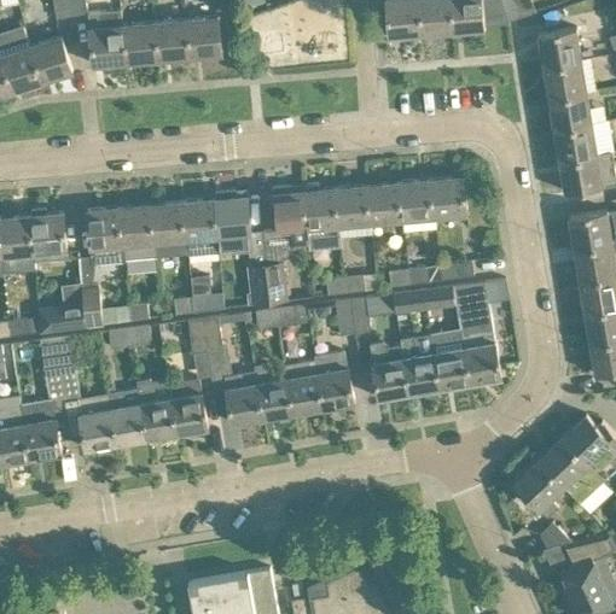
[(51,0),(54,21),(71,18),(67,0),(51,0)]
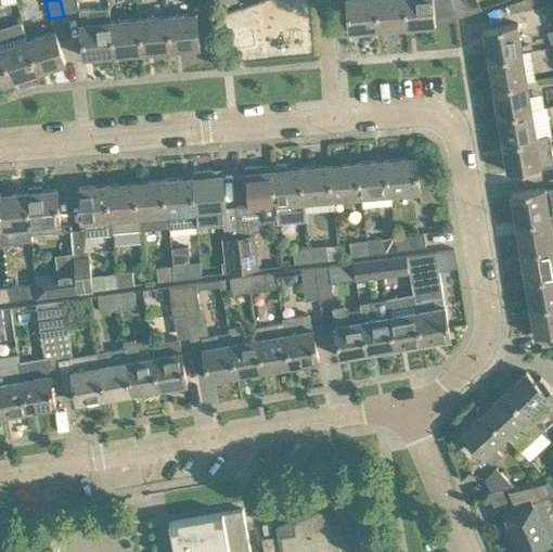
[(77,13),(74,0),(60,0),(64,16),(77,13)]
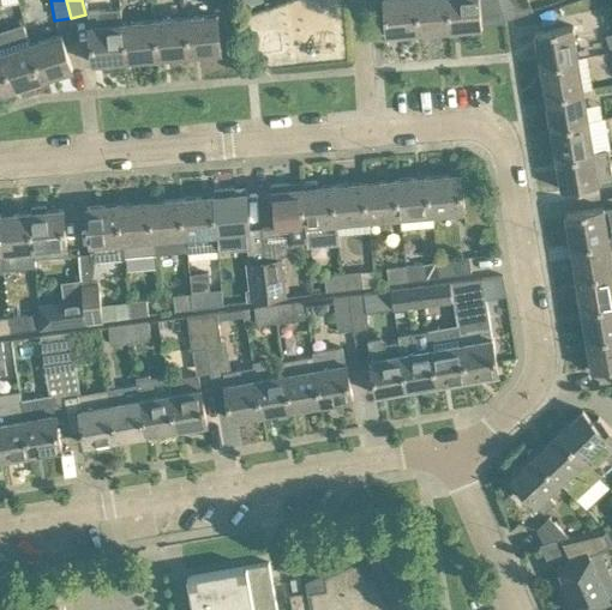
[(413,0),(383,0),(381,0),(384,38),(417,36),(413,0)]
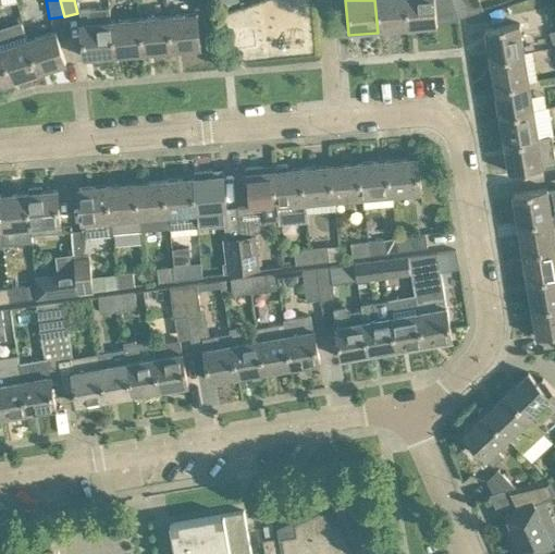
[(406,31),(404,0),(374,0),(378,33),(406,31)]
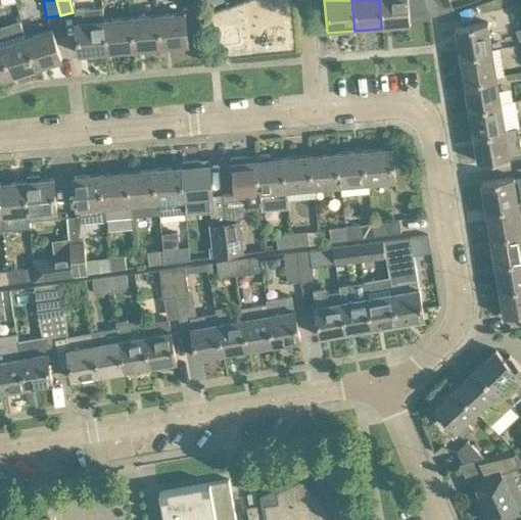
[(379,0),(381,29),(409,26),(409,21),(428,20),(428,21),(429,21),(429,17),(425,6),(422,0),(379,0)]
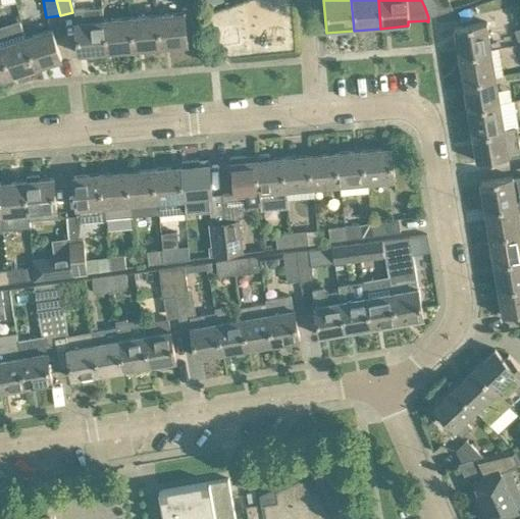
[(284,4),(216,7),(217,55),(287,53),(284,4)]
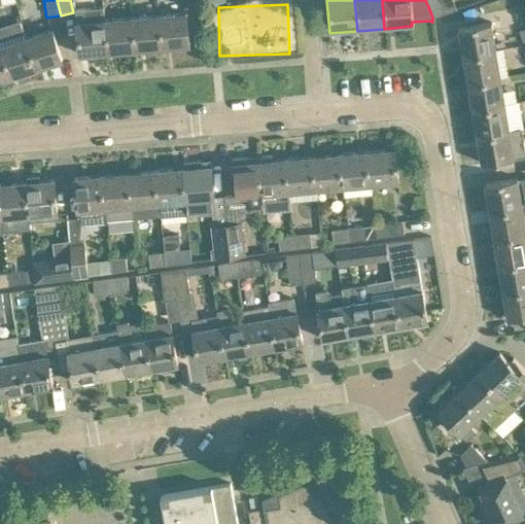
[(78,57),(106,55),(103,23),(102,9),(74,12),(78,57)]
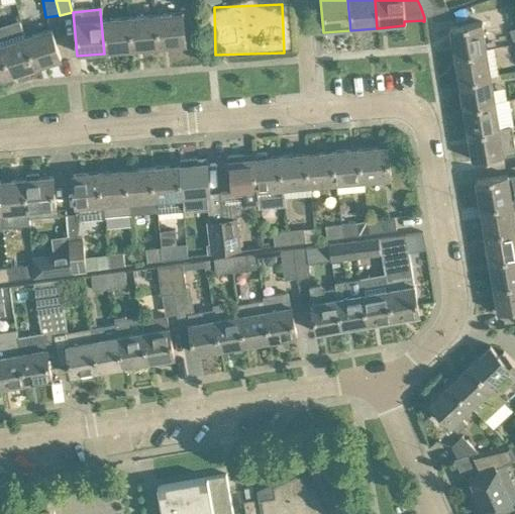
[(182,15),(162,17),(155,17),(157,48),(184,46),(182,15)]
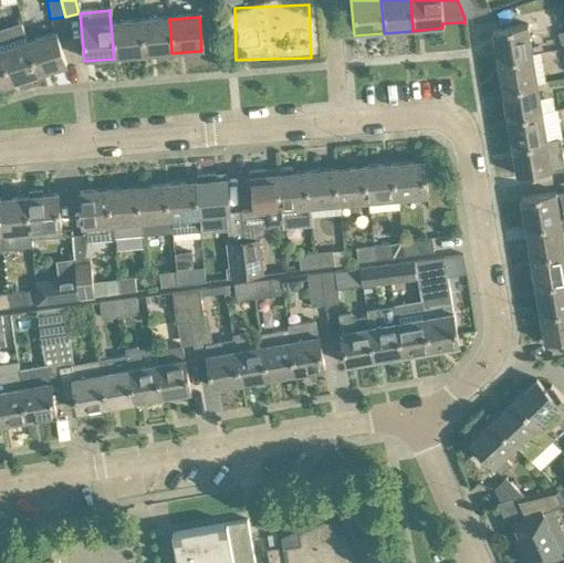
[(143,55),(171,53),(169,19),(139,21),(143,55)]
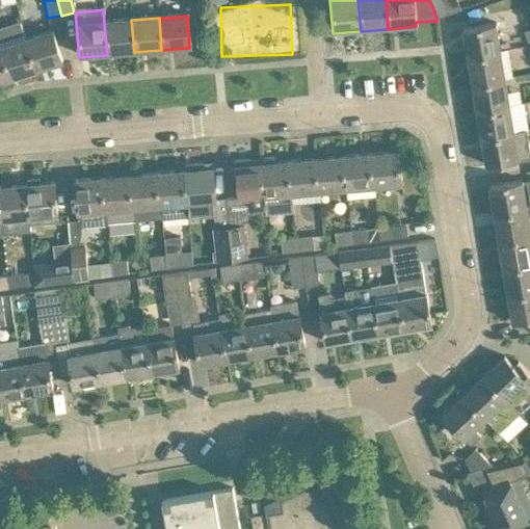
[(107,55),(134,52),(131,20),(104,23),(107,55)]
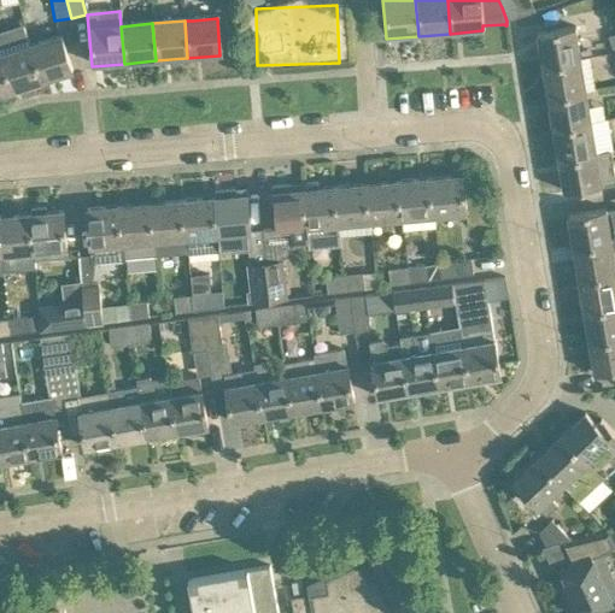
[(22,27),(0,33),(0,62),(10,93),(25,88),(28,93),(40,89),(37,83),(40,83),(29,47),(22,27)]
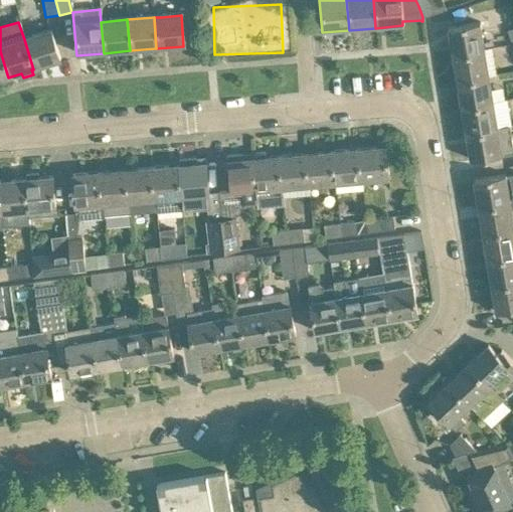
[(447,29),(452,56),(484,51),(479,24),(447,29)]
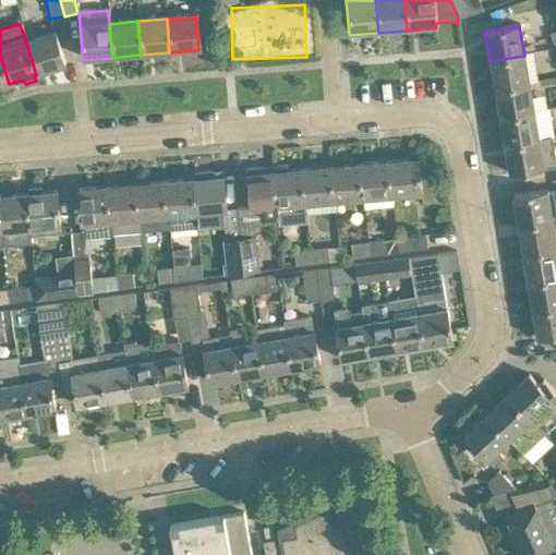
[(53,34),(26,43),(36,75),(64,67),(53,34)]
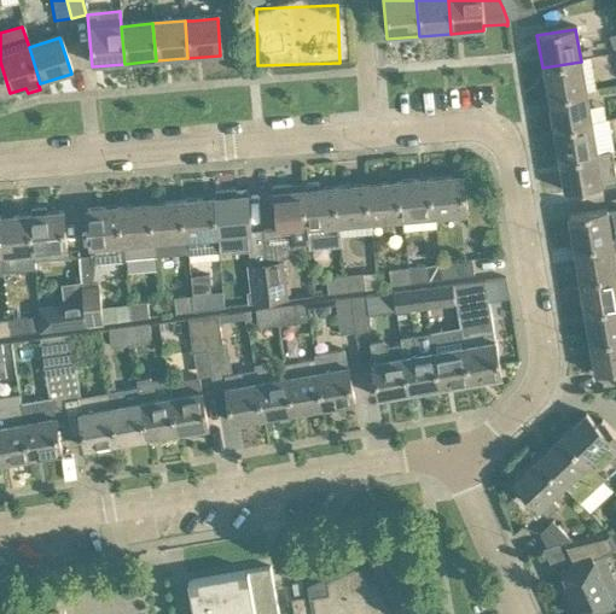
[(0,95),(10,93),(0,62),(0,95)]
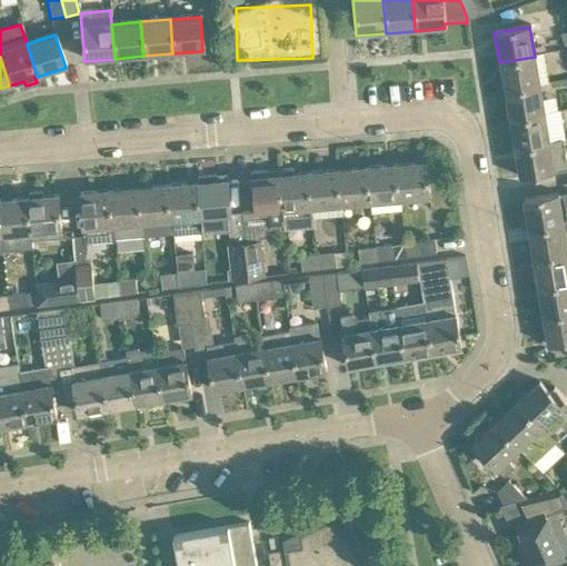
[(504,91),(539,86),(535,57),(499,62),(504,91)]
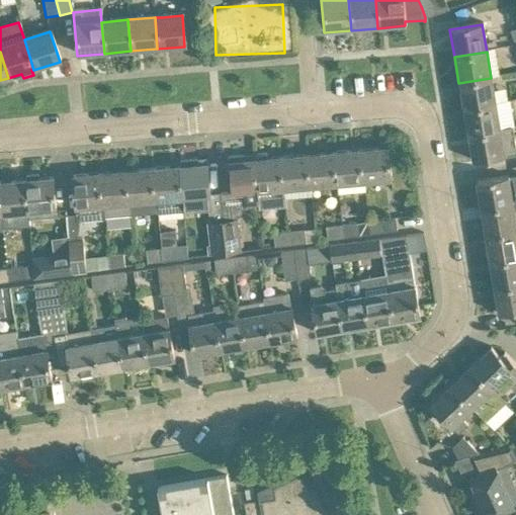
[(491,78),(458,83),(463,109),(495,104),(491,78)]
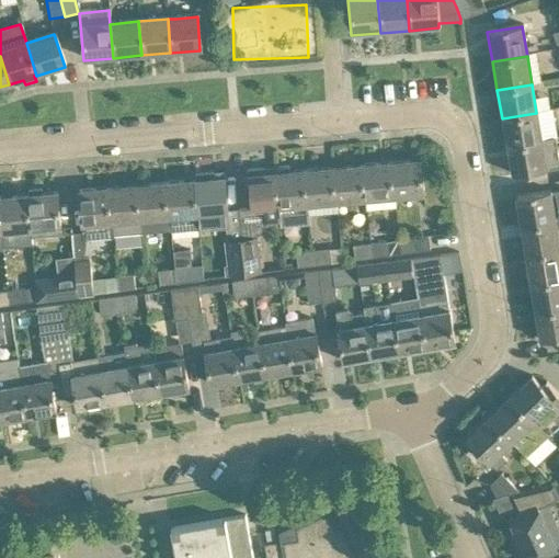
[(536,113),(502,118),(506,147),(542,141),(536,113)]
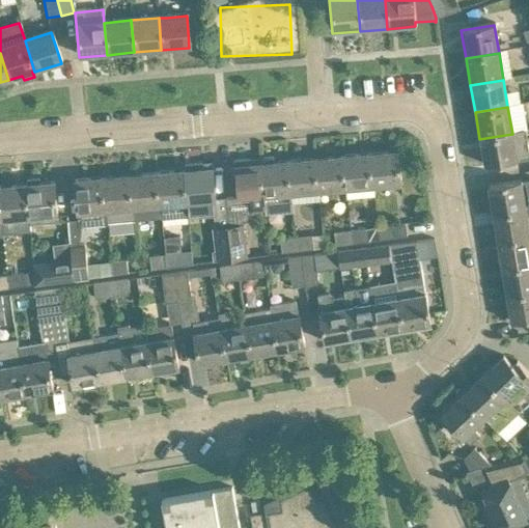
[(512,134),(479,139),(484,167),(498,164),(499,166),(503,166),(502,164),(517,162),(528,159),(528,149),(526,132),(512,134)]
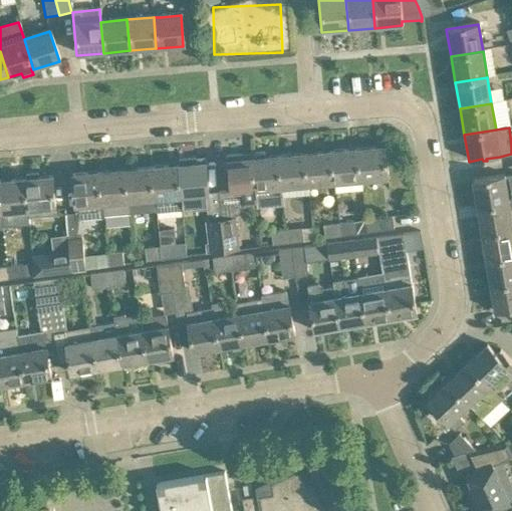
[(385,148),(357,151),(359,182),(388,179),(385,148)]
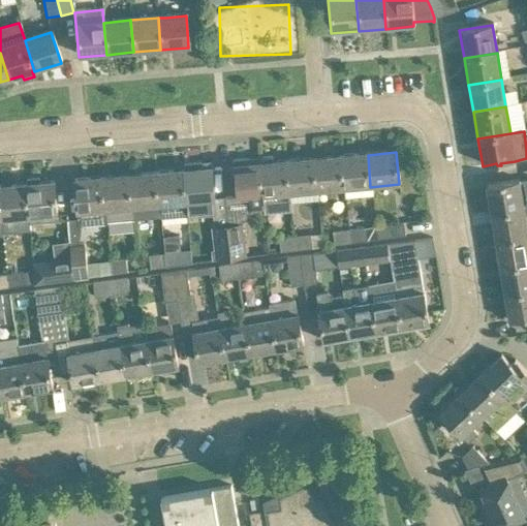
[(343,189),(370,187),(368,155),(340,157),(343,189)]
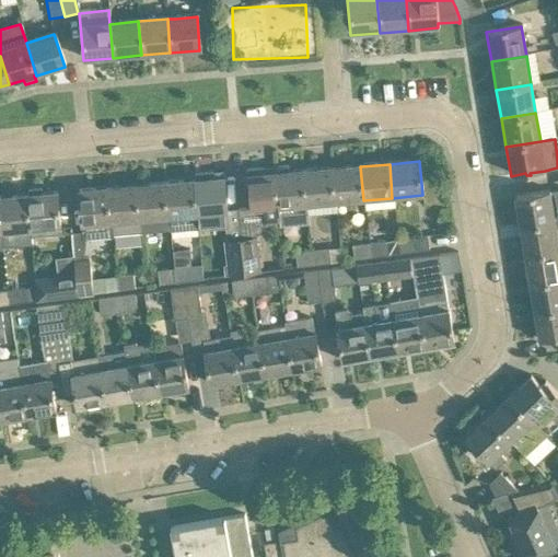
[(363,200),(360,166),(332,169),(335,204),(363,200)]
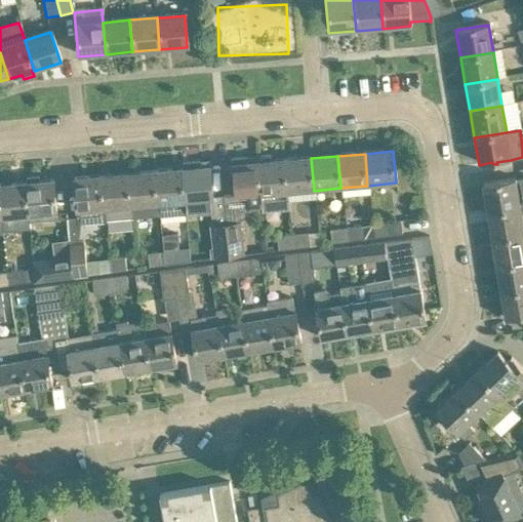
[(284,161),(287,193),(314,191),(311,158),(284,161)]
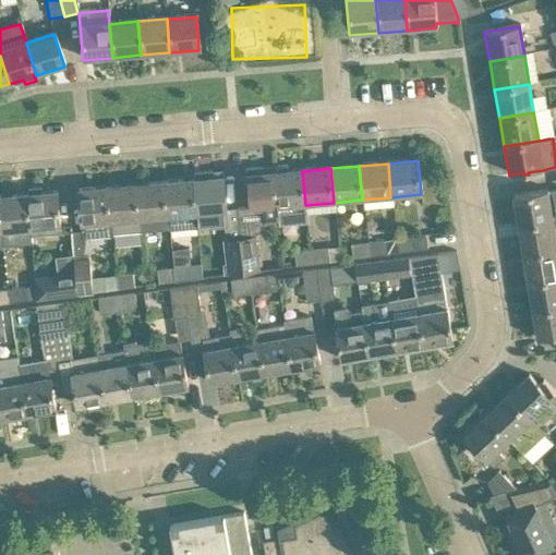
[(246,209),(236,210),(238,239),(254,237),(262,229),(278,227),(277,208),(274,173),(261,175),(260,169),(244,170),(244,177),(245,198),(246,209)]
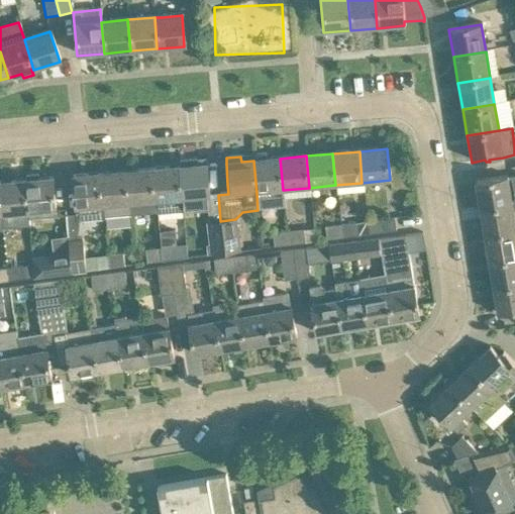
[(284,200),(283,190),(280,159),(253,161),(256,193),(258,210),(284,208),(284,200)]
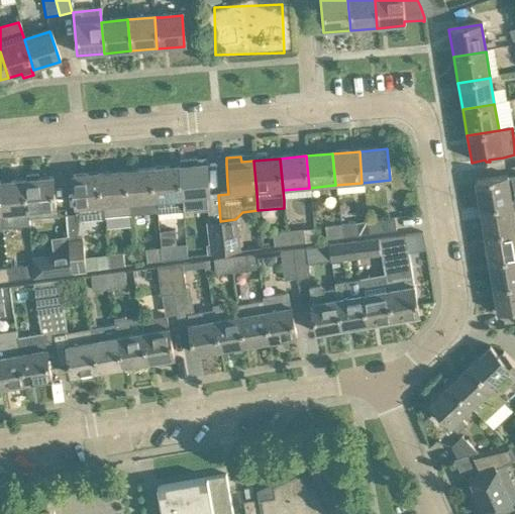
[(195,161),(178,162),(179,168),(182,199),(194,198),(196,213),(204,212),(210,211),(209,197),(208,196),(208,185),(206,165),(195,166),(195,161)]
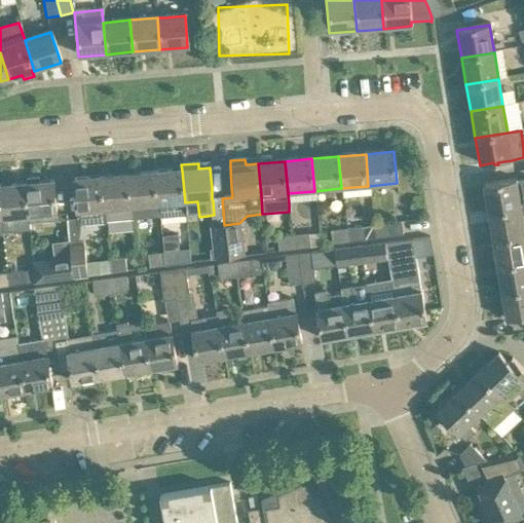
[(182,171),(154,173),(159,218),(159,219),(186,217),(185,202),(182,171)]
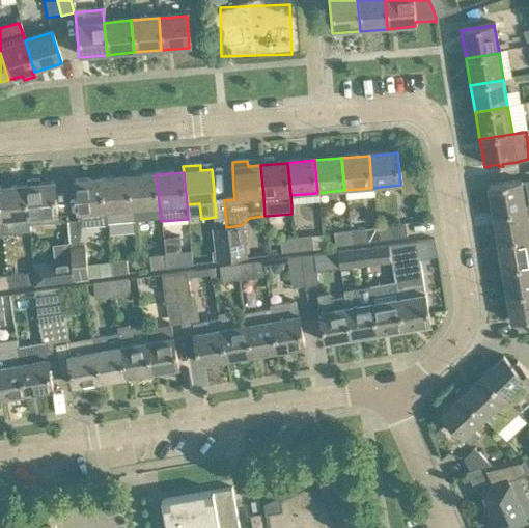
[(133,223),(161,220),(156,174),(129,177),(133,223)]
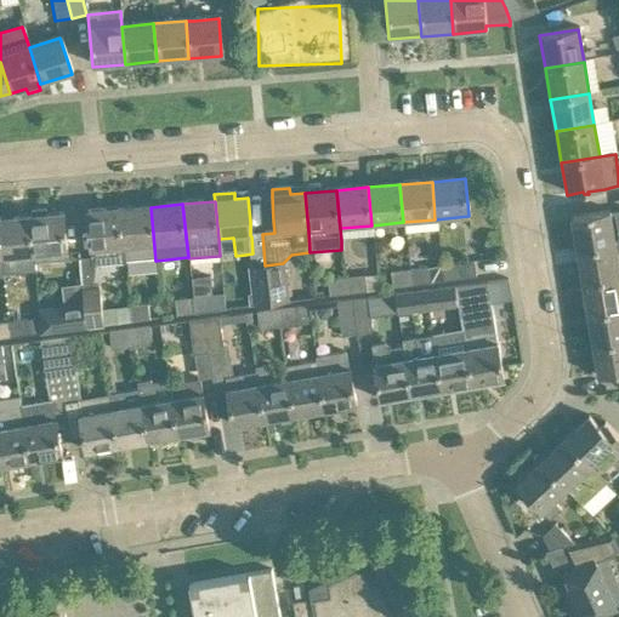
[(151,207),(119,210),(124,263),(155,261),(151,207)]
